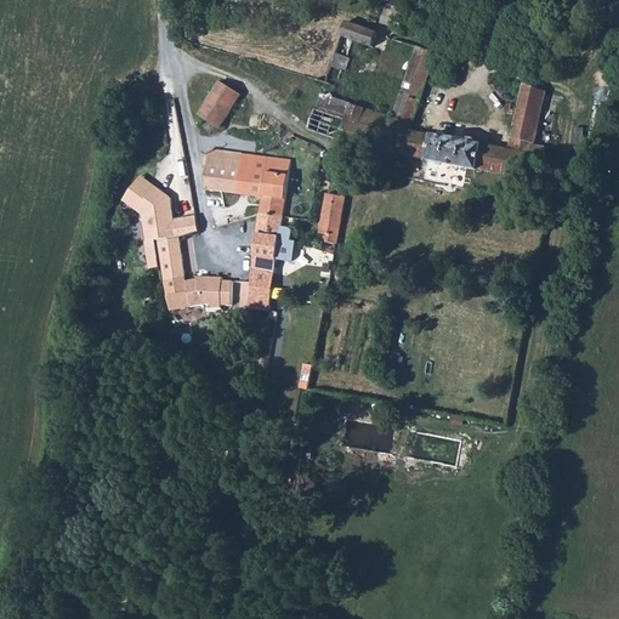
[(345,20),(340,34),(372,45),(378,32),(345,20)]
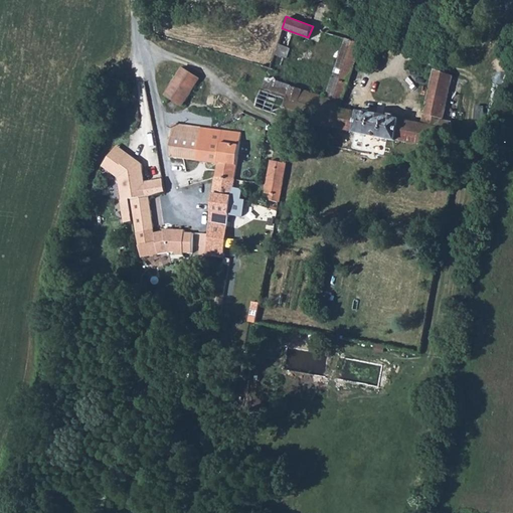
[(265,78),(264,81),(254,107),(280,115),(287,118),(285,122),(292,124),(293,120),(354,131),(353,132),(395,140),(395,139),(446,148),(452,121),(442,119),(441,119),(439,127),(420,123),(399,119),(358,111),(357,111),(339,108),(356,55),(360,56),(364,44),(346,37),(326,97),(276,79),(276,80),(266,77),(265,78)]
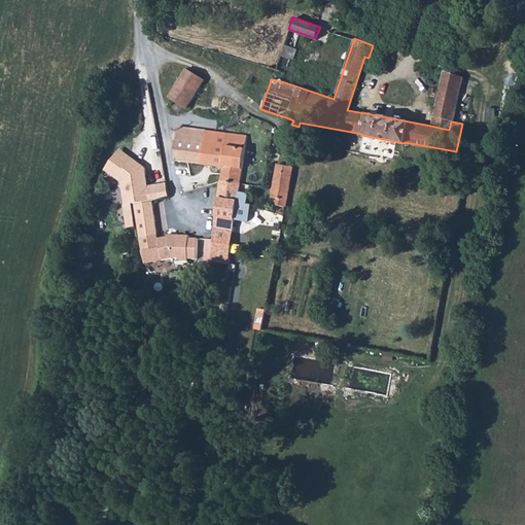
[(284,43),(281,54),(288,57),(293,58),(296,47),(284,43)]
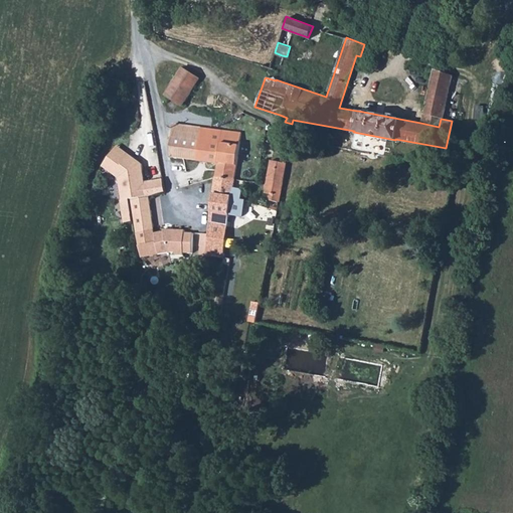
[(270,66),(278,69),(282,55),(275,52),(270,66)]
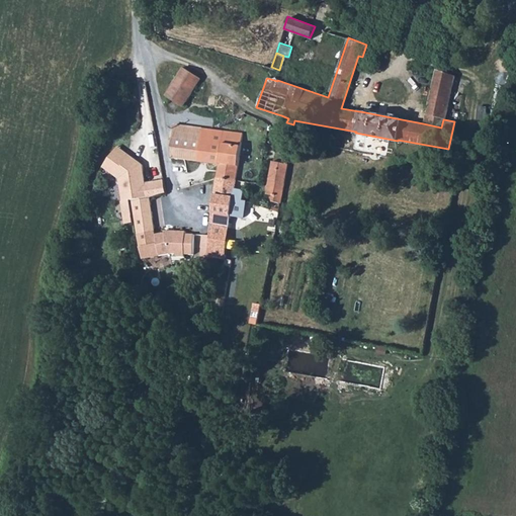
[(199,77),(183,67),(166,92),(165,94),(182,105),(199,77)]
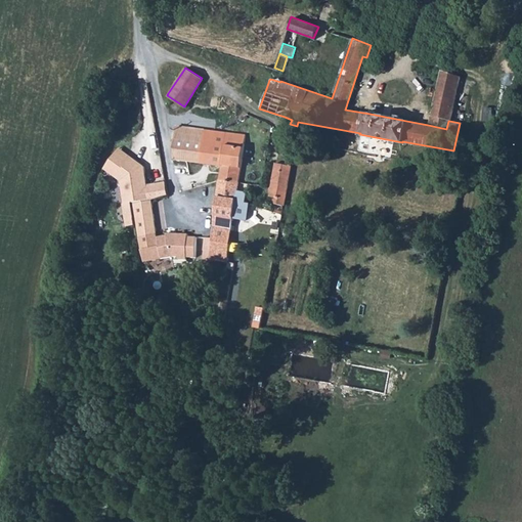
[(460,76),(440,69),(430,116),(450,119),(460,76)]
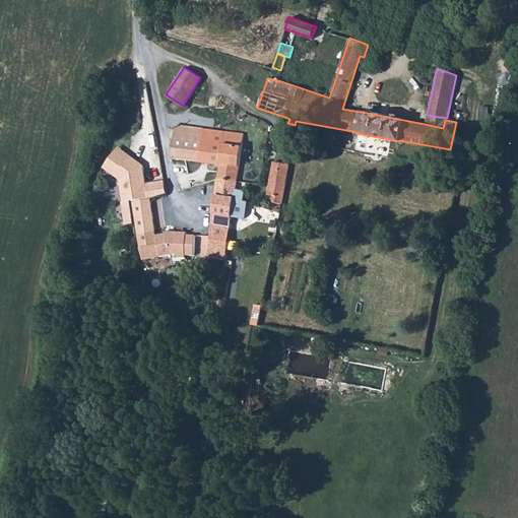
[(192,115),(174,113),(173,123),(190,126),(192,115)]
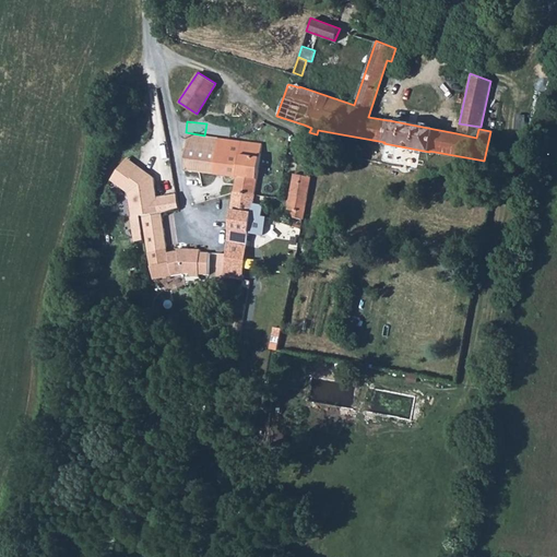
[(481,127),(459,123),(457,133),(476,138),(478,129),(480,129),(481,127)]
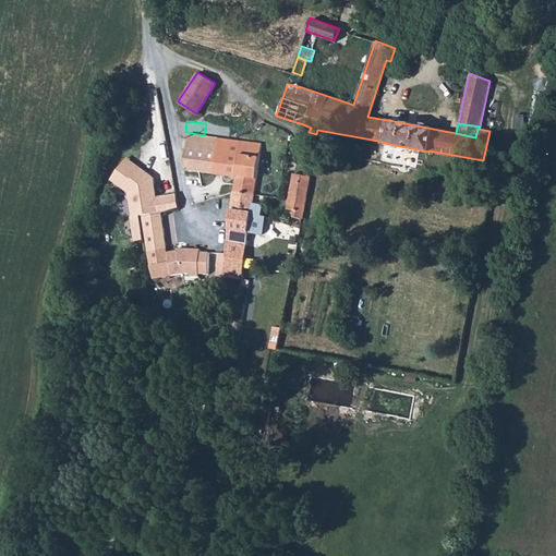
[(311,128),(303,124),(301,139),(315,142),(316,134),(309,132),(311,128)]
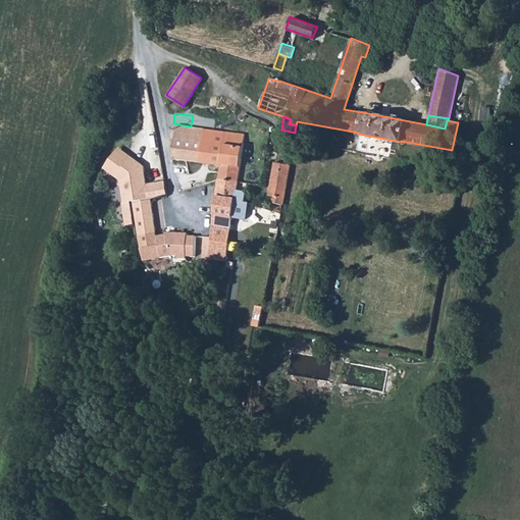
[(191,126),(173,123),(172,155),(171,157),(220,163),(217,178),(237,182),(244,133),(191,126)]
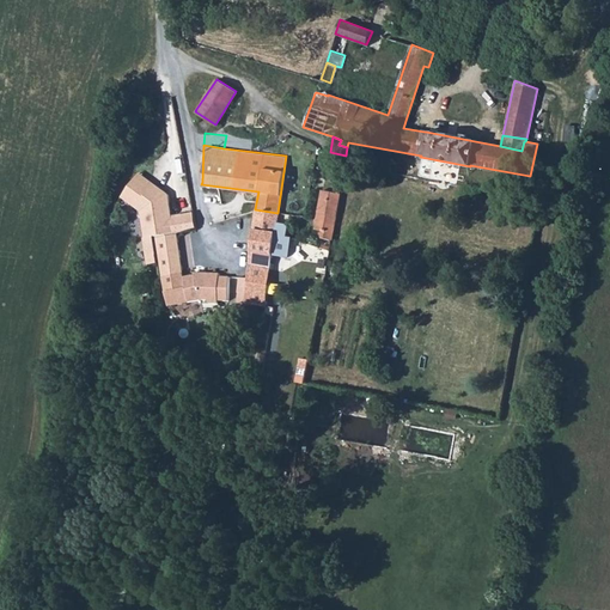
[(134,172),(132,176),(146,187),(150,183),(134,172)]
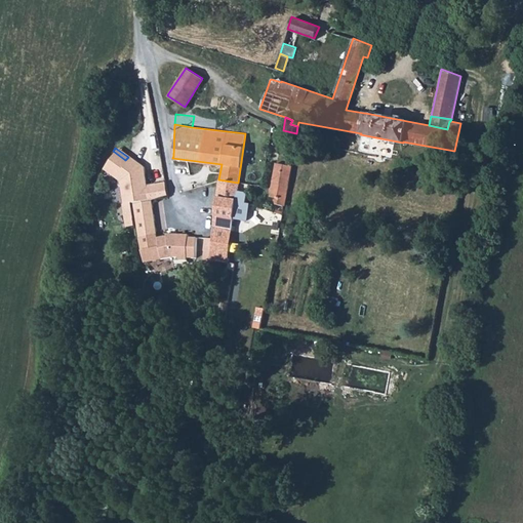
[(136,188),(145,186),(141,165),(128,157),(125,160),(113,151),(101,169),(118,180),(122,203),(130,202),(132,201),(138,200),(136,188)]
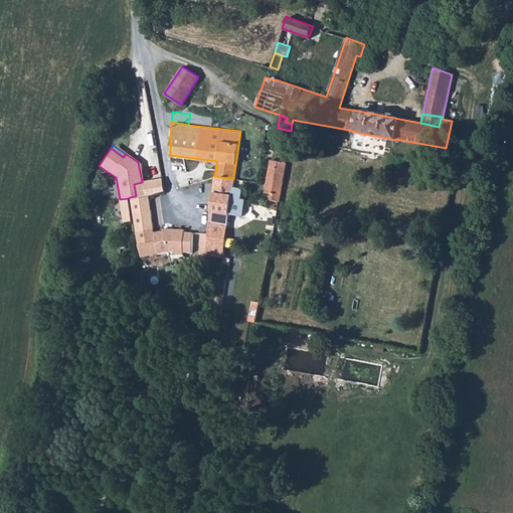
[(268,192),(266,198),(278,200),(285,162),(271,159),(264,191),(268,192)]
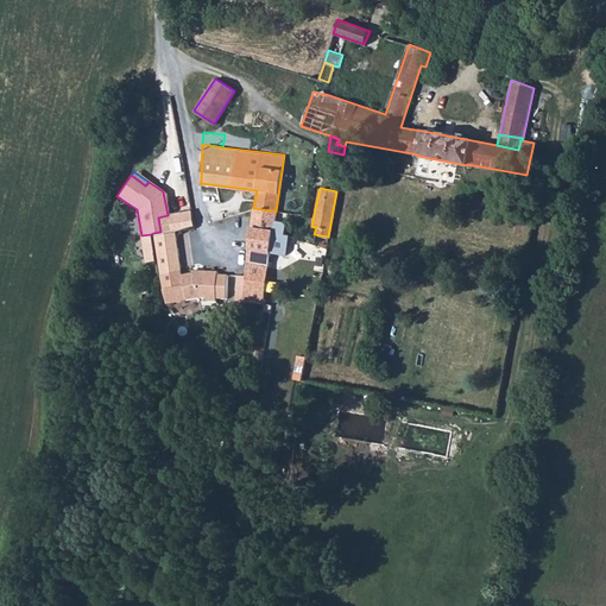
[(251,227),(273,232),(276,212),(253,208),(251,227)]
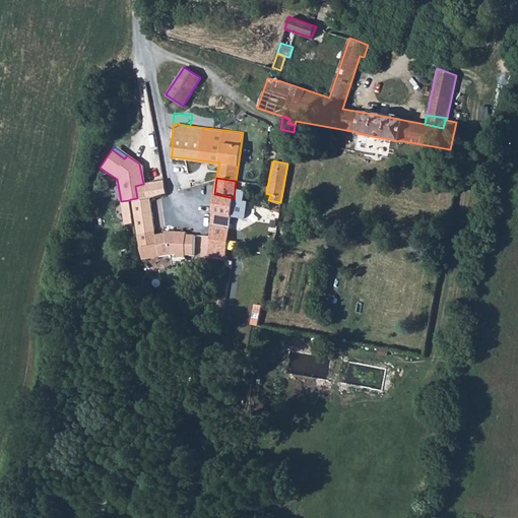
[(143,184),(135,186),(137,198),(148,196),(165,192),(163,181),(143,184)]
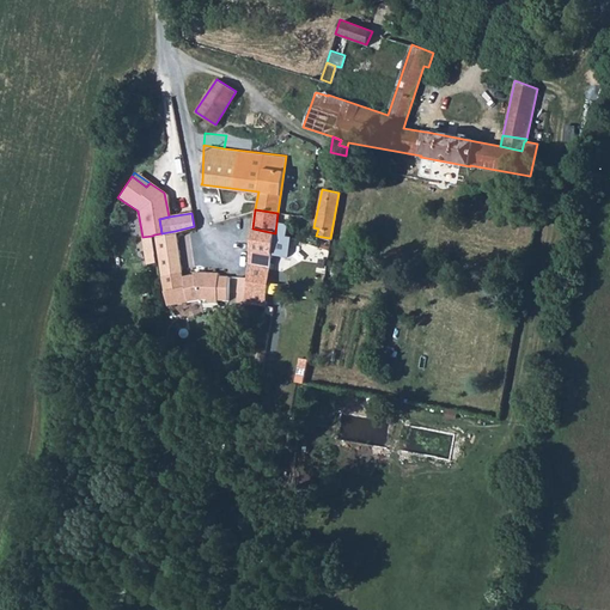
[(254,278),(245,276),(244,291),(244,294),(251,296),(252,288),(258,290),(266,291),(268,275),(275,233),(252,229),(246,272),(255,273),(254,278)]
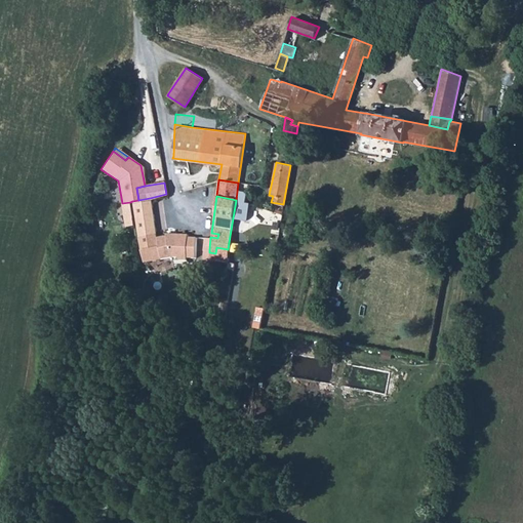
[(166,237),(166,234),(165,234),(156,236),(150,198),(138,200),(132,201),(143,260),(170,255),(176,255),(176,258),(186,258),(186,256),(195,256),(195,236),(187,235),(187,233),(173,232),(173,235),(166,237)]
